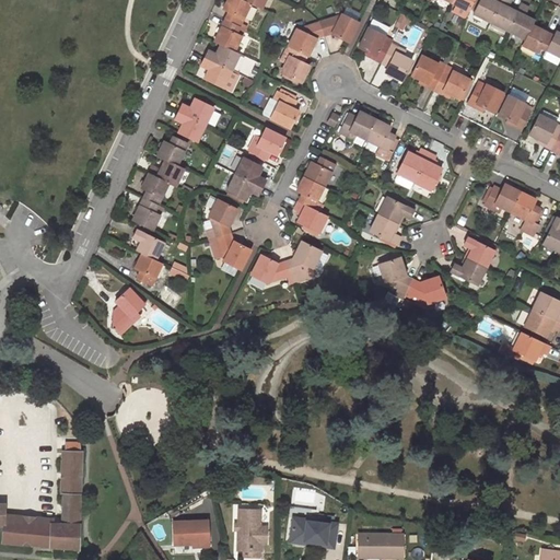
[(245,0),(226,0),(223,10),(229,12),(225,19),(240,25),(242,23),(252,2),(245,0)]
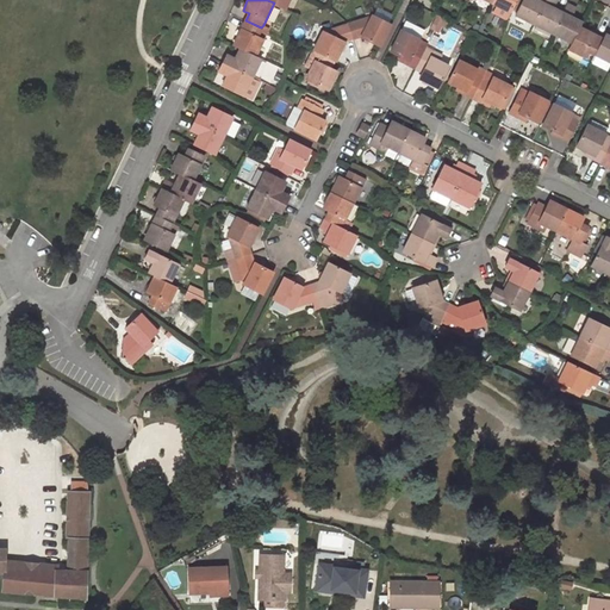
[(515,0),(492,0),(491,2),(499,6),(510,12),(515,0)]
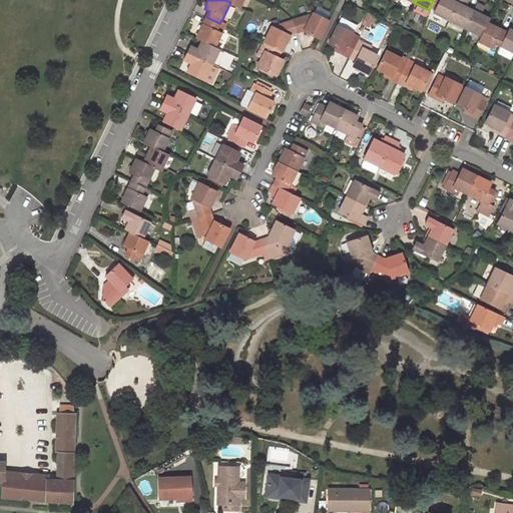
[(439,0),(434,13),(449,20),(458,0),(439,0)]
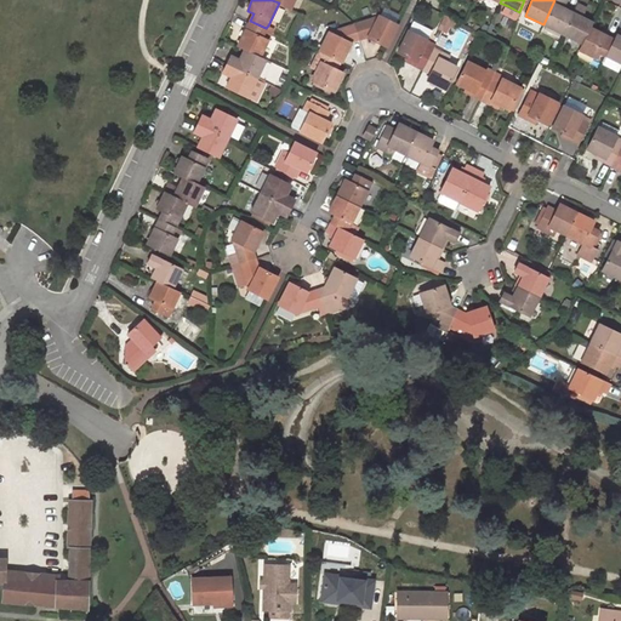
[(554,0),(543,24),(563,34),(574,13),(563,7),(565,0),(554,0)]
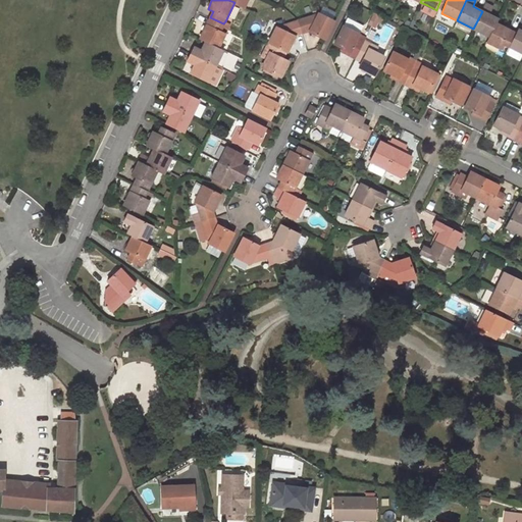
[(497,23),(498,19),(488,14),(492,7),(486,3),(482,11),(473,29),(489,36),(497,23)]
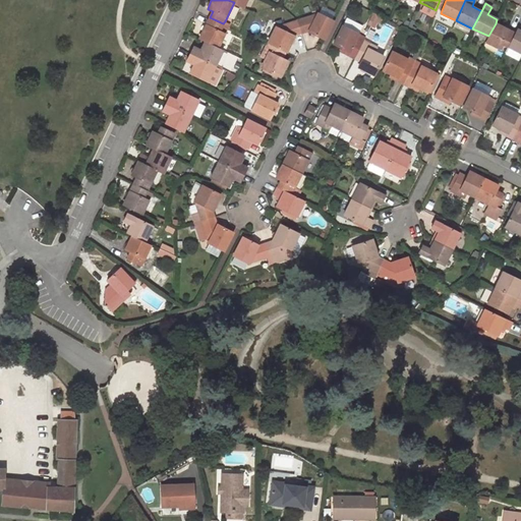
[(436,10),(426,5),(424,10),(432,15),(436,10)]
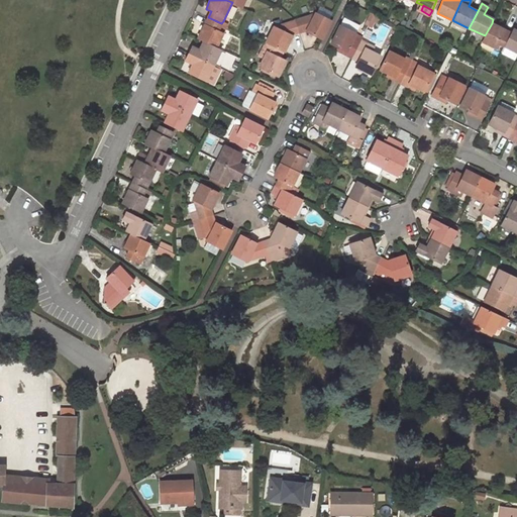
[(314,13),(329,20),(332,14),(317,6),(314,13)]
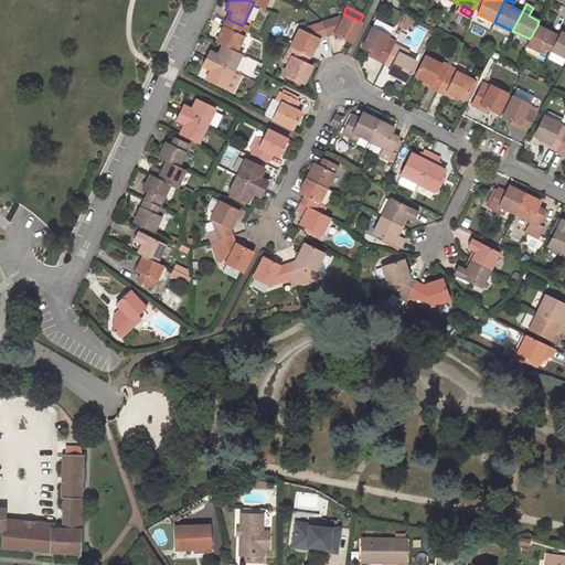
[(408,14),(405,13),(398,27),(402,28),(408,14)]
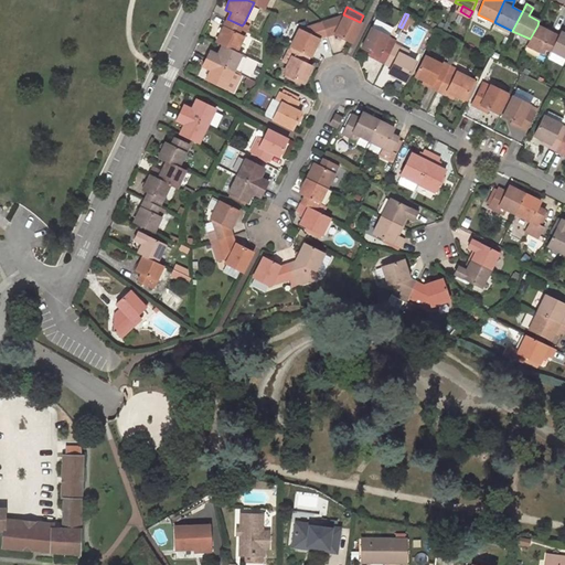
[(321,21),(327,36),(334,34),(352,43),(361,23),(360,22),(343,14),(321,21)]
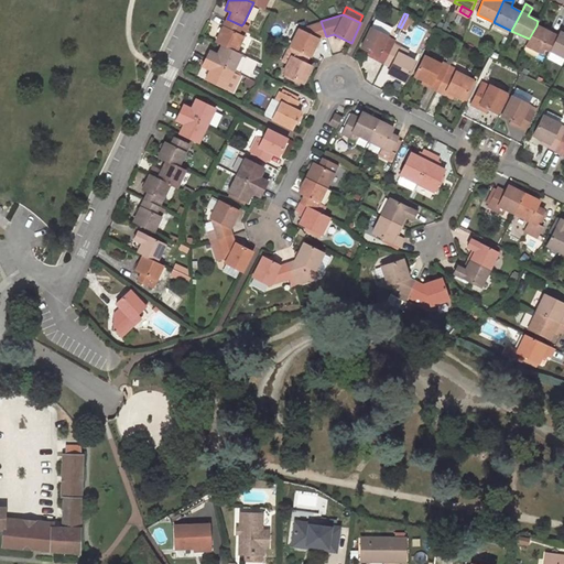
[(411,17),(408,14),(401,28),(394,41),(393,43),(397,45),(411,17)]
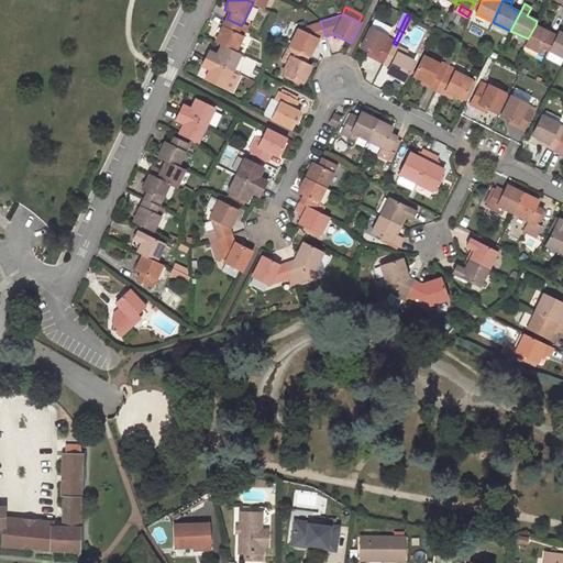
[(241,25),(227,19),(217,41),(222,43),(236,51),(244,36),(238,33),(241,25)]
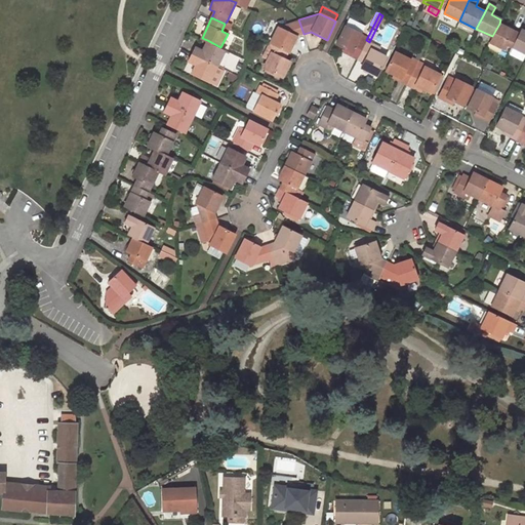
[(287,24),(278,28),(270,42),(281,48),(289,52),(297,36),(304,34),(298,19),(287,24)]
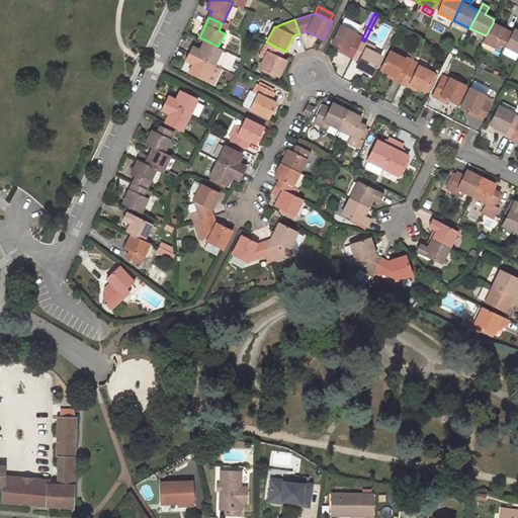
[(340,26),(356,34),(359,26),(344,19),(340,26)]
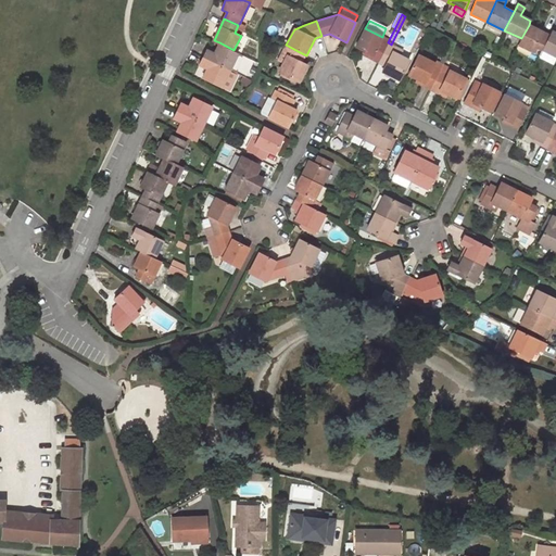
[(244,28),(238,25),(235,33),(241,36),(244,28)]
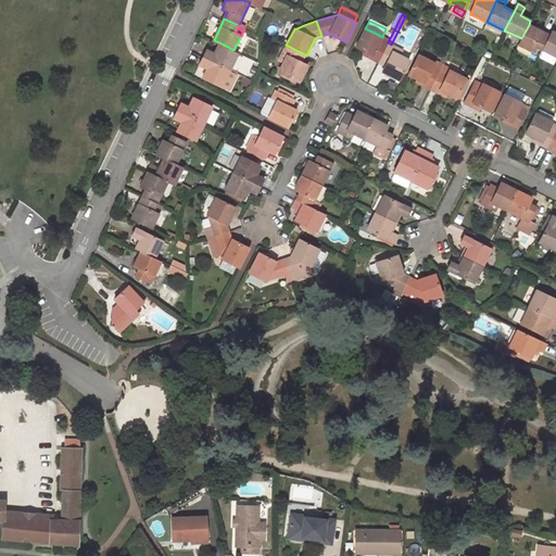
[(543,50),(551,36),(529,25),(521,38),(518,45),(533,52),(535,46),(543,50)]
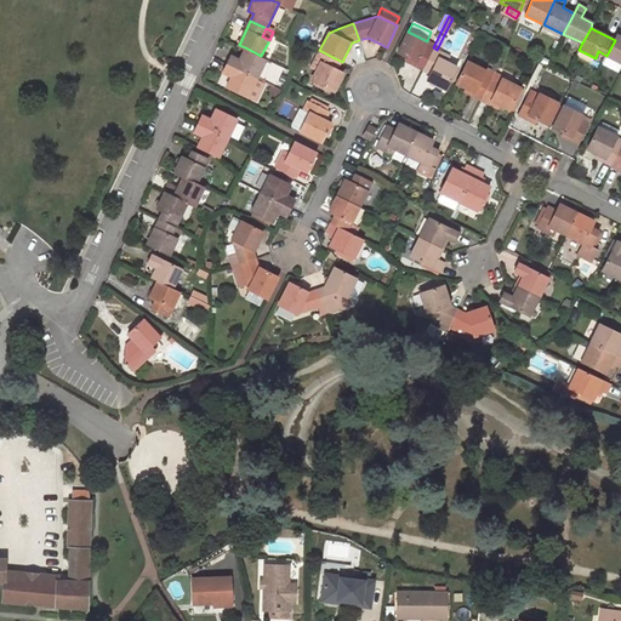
[(433,47),(434,45),(427,41),(408,32),(398,52),(409,57),(416,61),(414,66),(422,69),(433,47)]
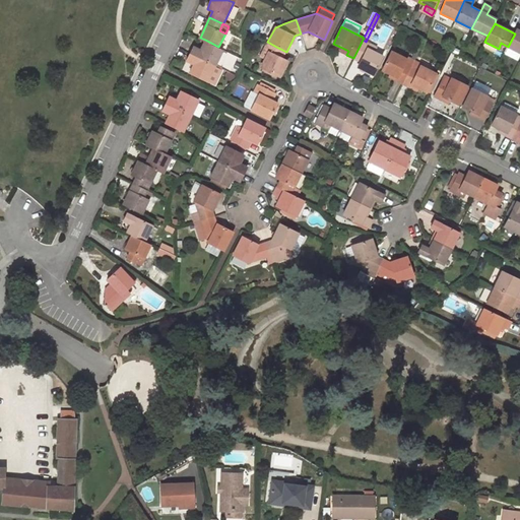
[(519,30),(517,29),(515,34),(508,47),(519,52),(519,30)]
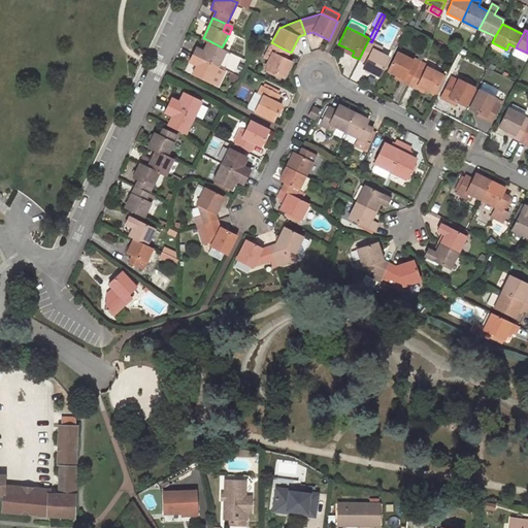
[(222,47),(208,40),(203,51),(196,46),(193,53),(220,66),(228,51),(222,47)]
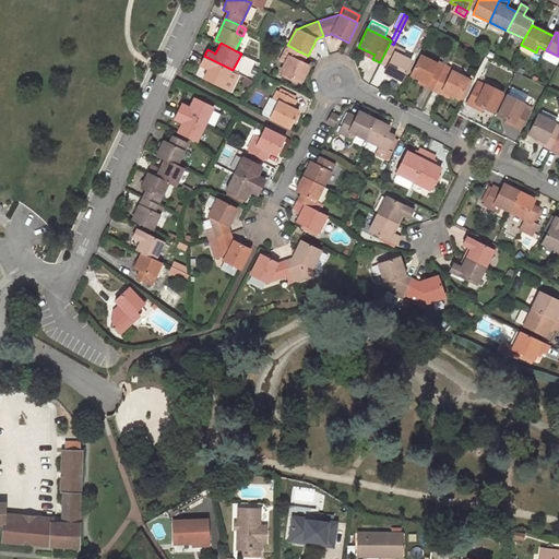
[(390,43),(380,62),(388,66),(384,72),(401,80),(411,60),(402,56),(405,50),(393,45),(390,43)]
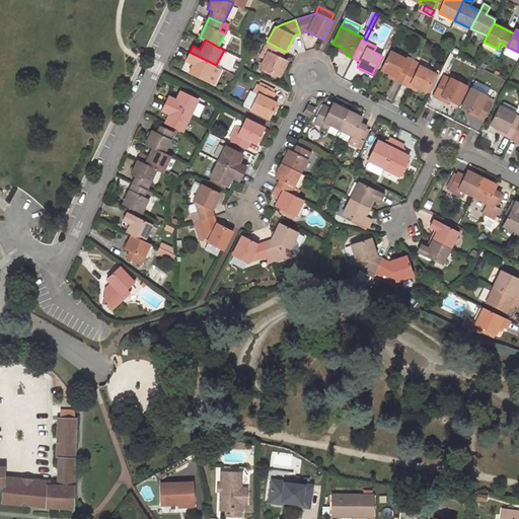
[(278,48),(267,42),(263,51),(267,53),(264,59),(260,67),(264,69),(277,76),(279,77),(287,61),(282,59),(286,52),(278,48)]
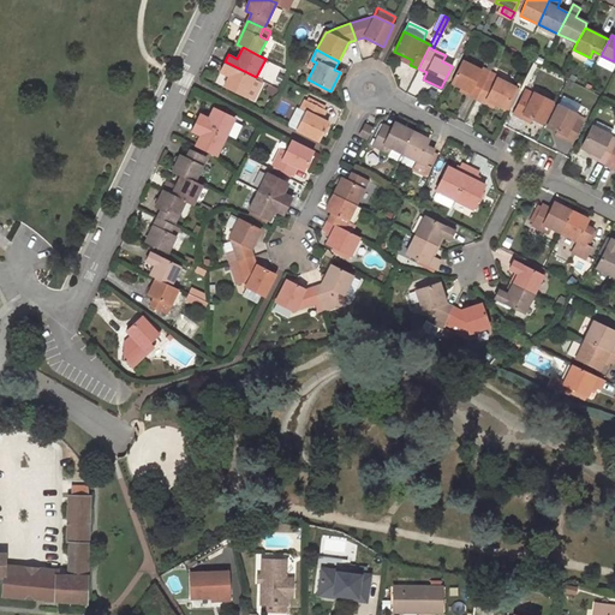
[(490,70),(497,57),(493,54),(487,69),(490,70)]
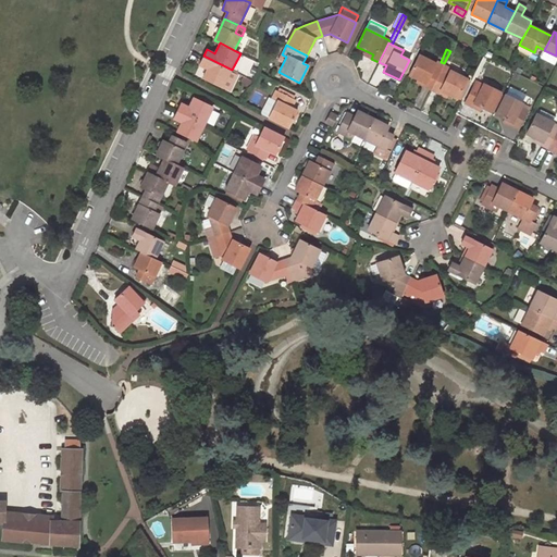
[(224,84),(232,70),(203,56),(199,64),(208,69),(202,77),(222,87),(224,84)]
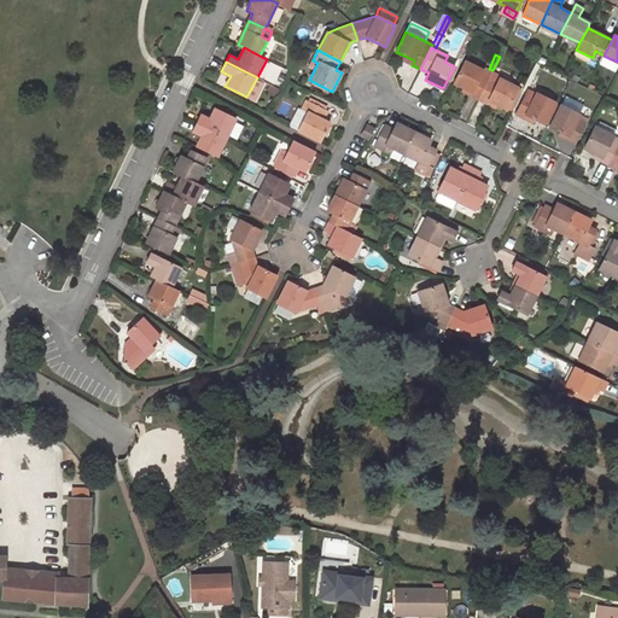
[(472,92),(470,95),(478,100),(491,75),(464,62),(453,83),(464,88),(472,92)]
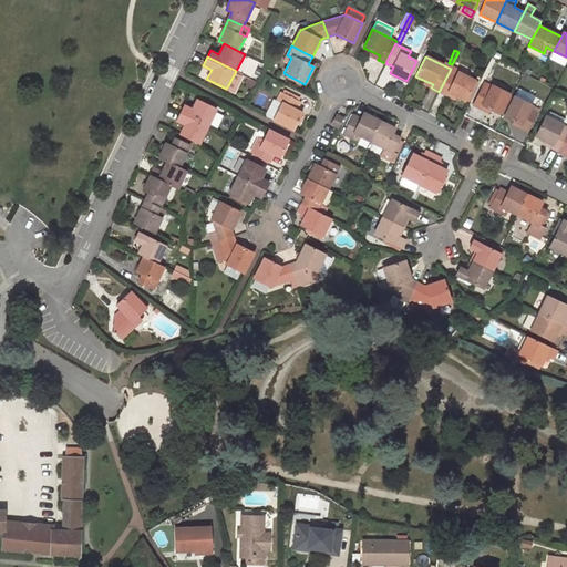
[(451,69),(439,92),(446,95),(447,92),(455,96),(465,101),(475,81),(451,69)]
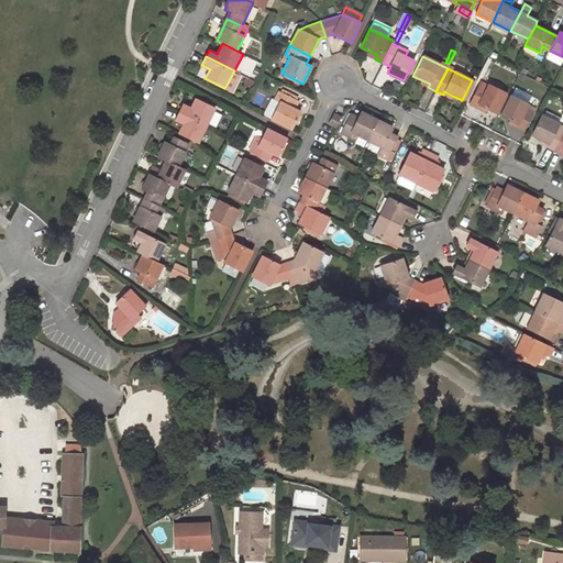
[(241,74),(234,70),(227,85),(234,88),(241,74)]
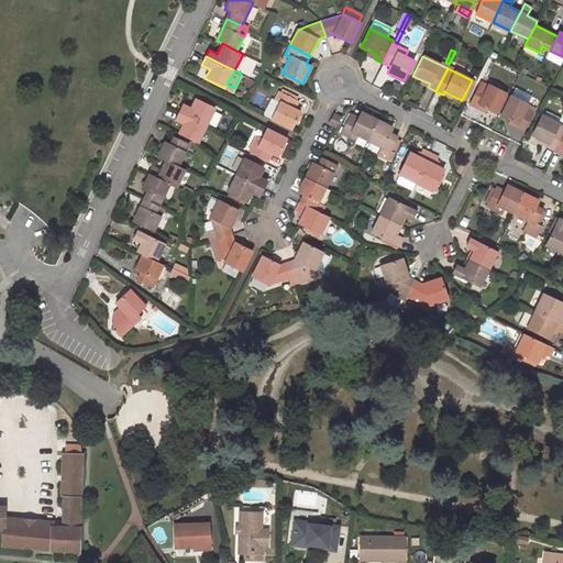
[(255,80),(243,75),(239,84),(251,89),(255,80)]
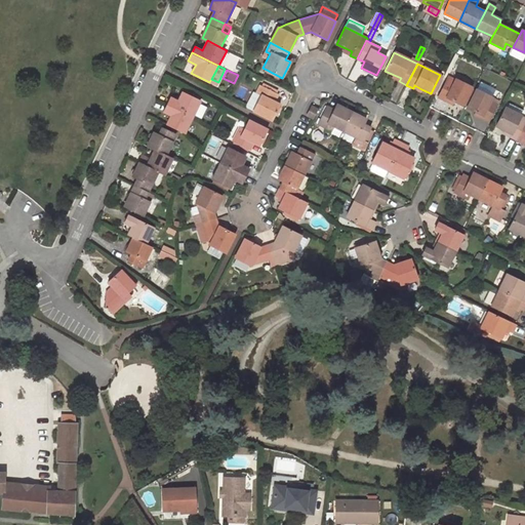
[(280,77),(267,70),(265,73),(279,79),(280,77)]
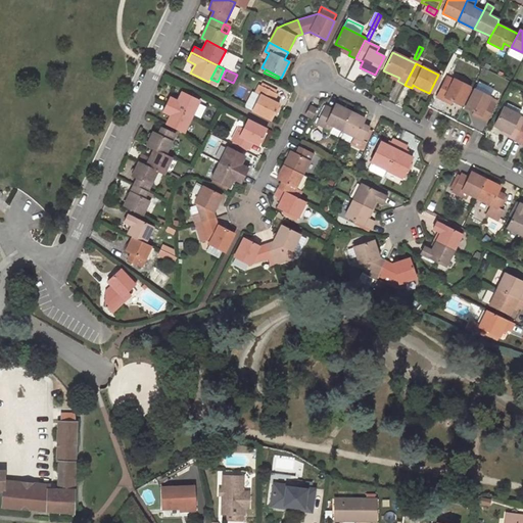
[(432,95),(441,77),(438,75),(429,93),(432,95)]
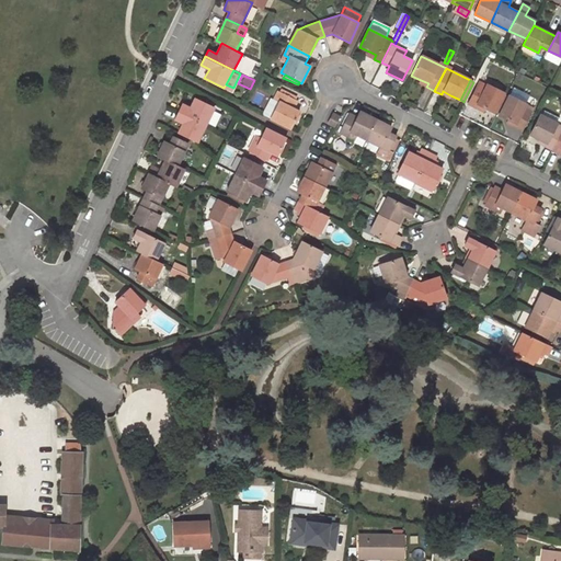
[(485,107),(494,112),(504,93),(489,86),(487,90),(479,86),(469,104),(478,109),(480,105),(485,107)]
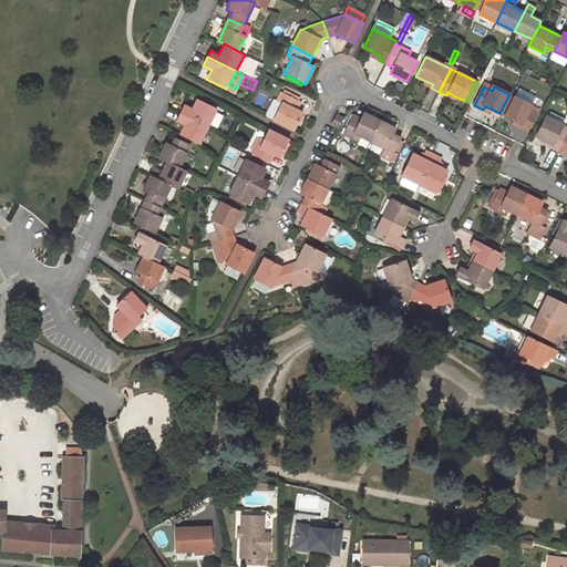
[(285,90),(282,94),(298,101),(299,98),(285,90)]
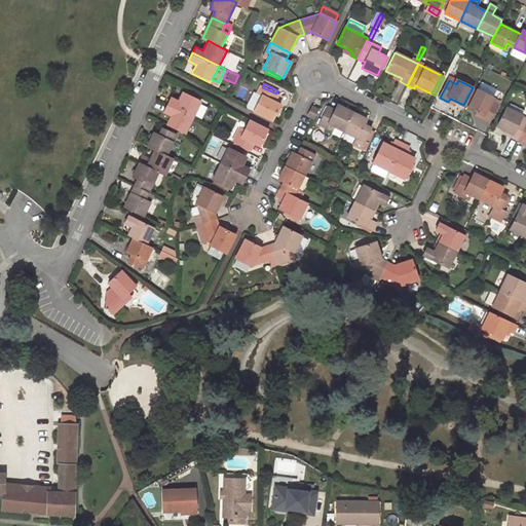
[(262,96),(254,110),(273,119),(280,104),(275,101),(277,95),(276,94),(262,87),(260,86),(257,94),(262,96)]
